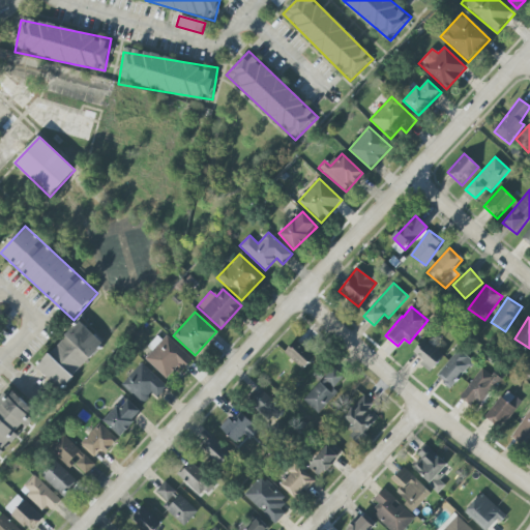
[(104,345),(80,322),(36,367),(60,389),(104,345)]
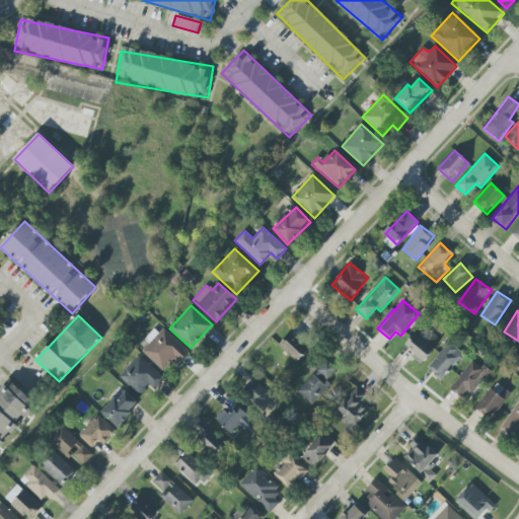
[(187,351),(160,326),(146,341),(149,344),(142,352),(165,374),(187,351)]
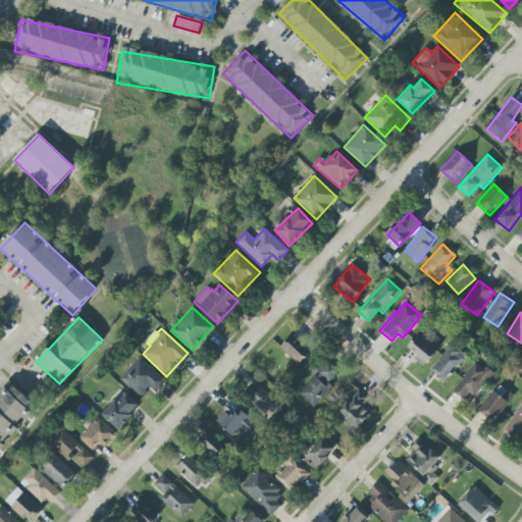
[(310,352),(292,334),(279,348),(298,365),(310,352)]
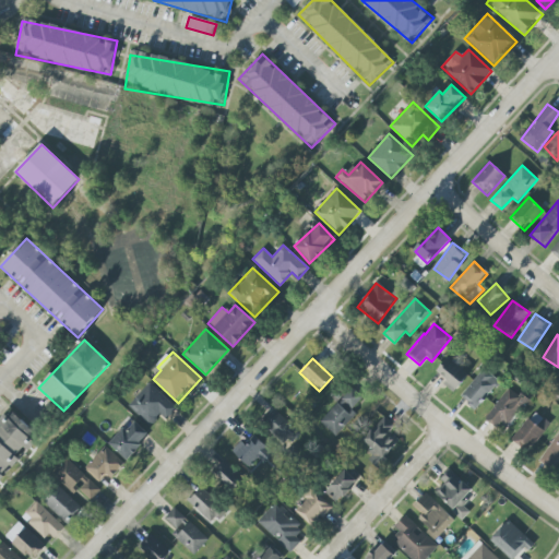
[(455,392),(467,373),(444,359),(436,375),(445,380),(443,384),(455,392)]
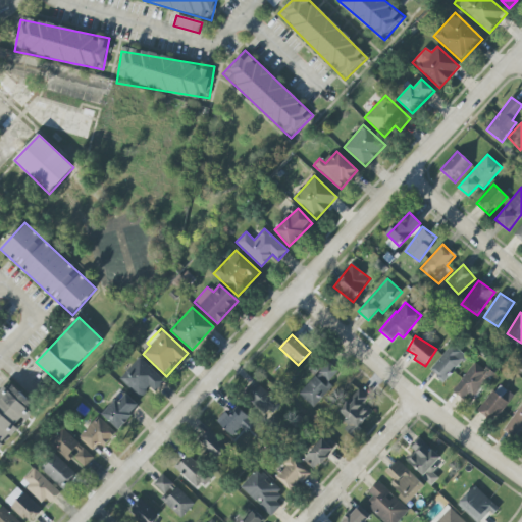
[(429,371),(444,383),(466,356),(452,344),(429,371)]
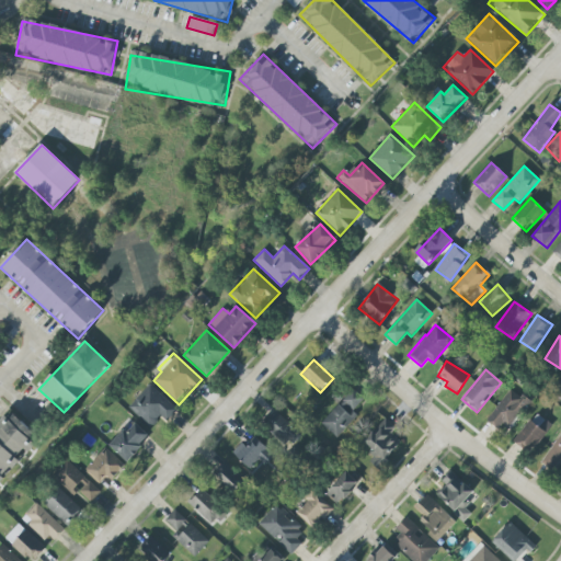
[(151,427),(160,416),(167,422),(178,409),(148,385),(128,409),(151,427)]
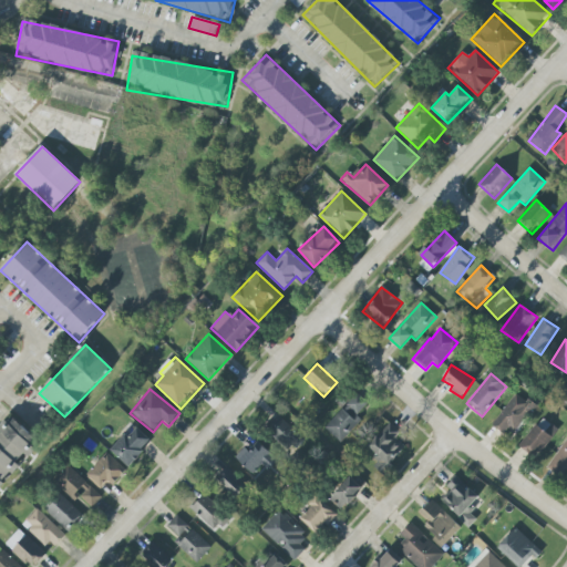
[(368,404),(357,393),(325,429),(340,443),(361,421),(357,415),(368,404)]
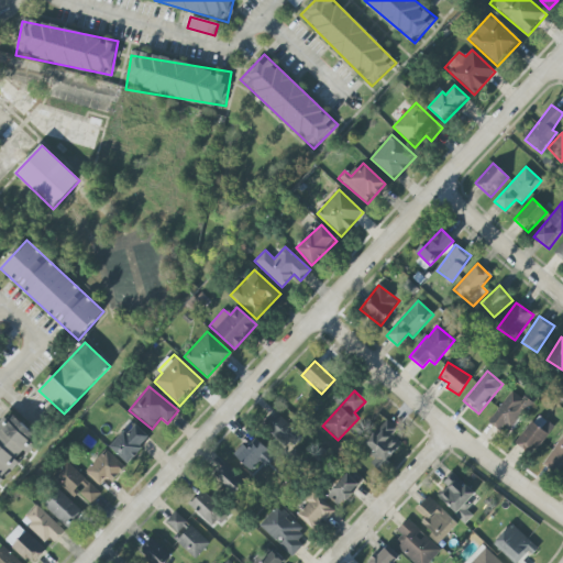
[(529,401),(510,390),(488,423),(506,435),(529,401)]
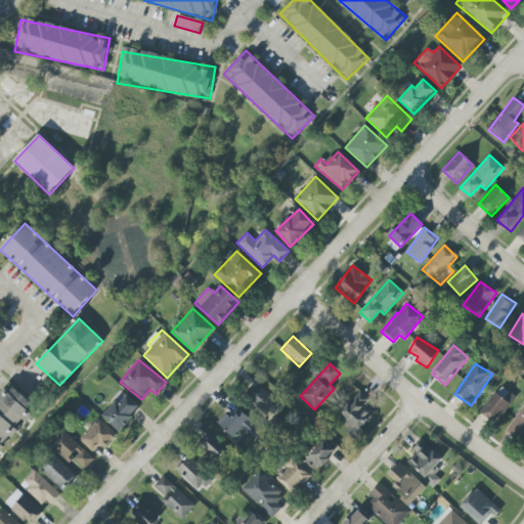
[(0,447),(17,430),(14,427),(22,419),(26,424),(33,416),(28,410),(32,405),(9,384),(0,393),(0,447)]
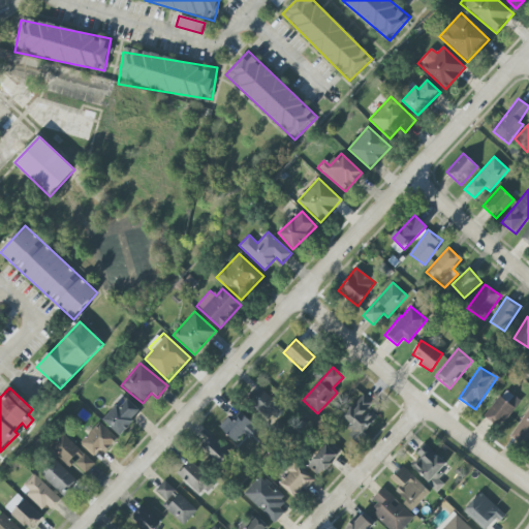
[(272,424),(284,410),(259,387),(247,401),(272,424)]
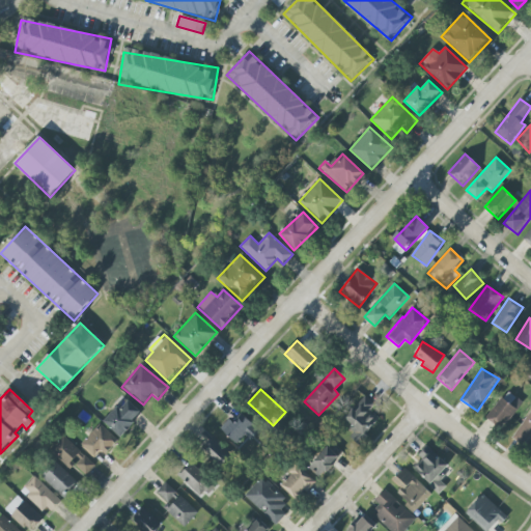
[(522,401),(505,391),(486,419),(503,429),(522,401)]
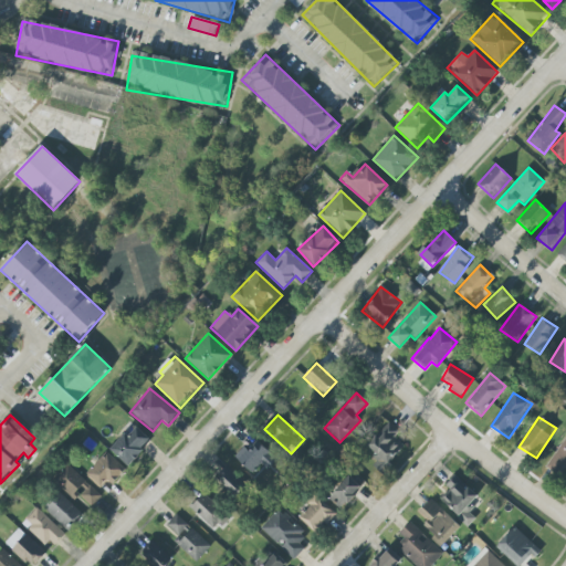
[(395,438),(400,432),(388,421),(363,449),(385,469),(405,448),(395,438)]
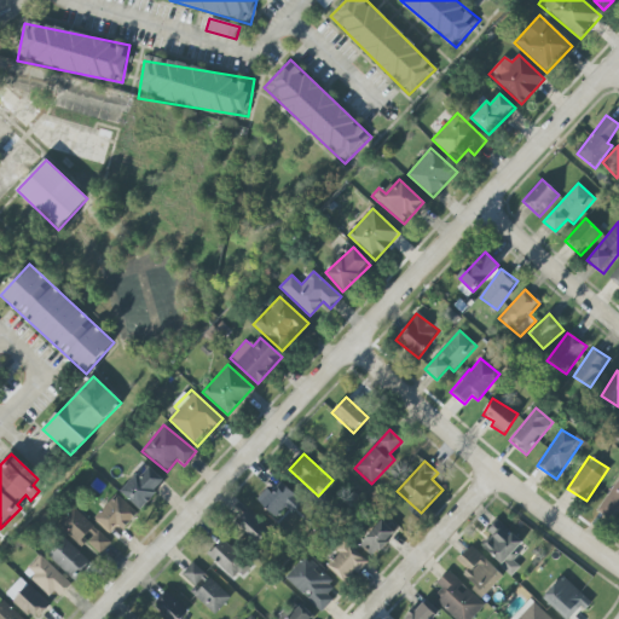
[(166,481),(150,467),(140,476),(137,473),(120,491),(140,509),(166,481)]
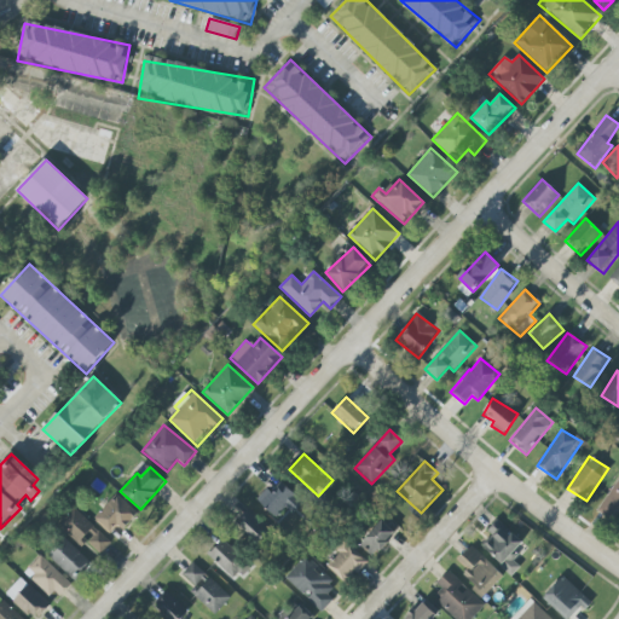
[(618,478),(597,510),(617,524),(618,519),(618,478)]
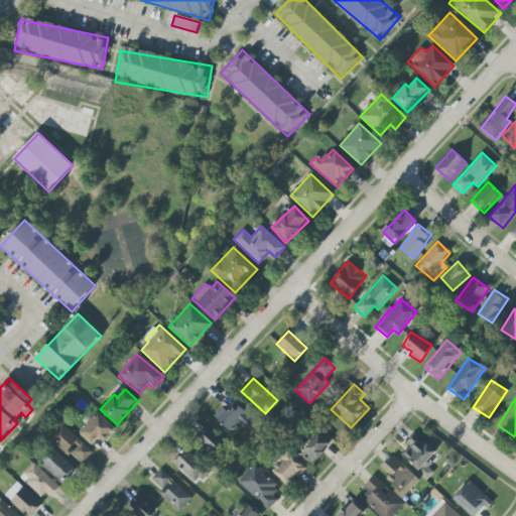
[(91,445),(98,438),(102,441),(115,428),(98,412),(78,433),(91,445)]
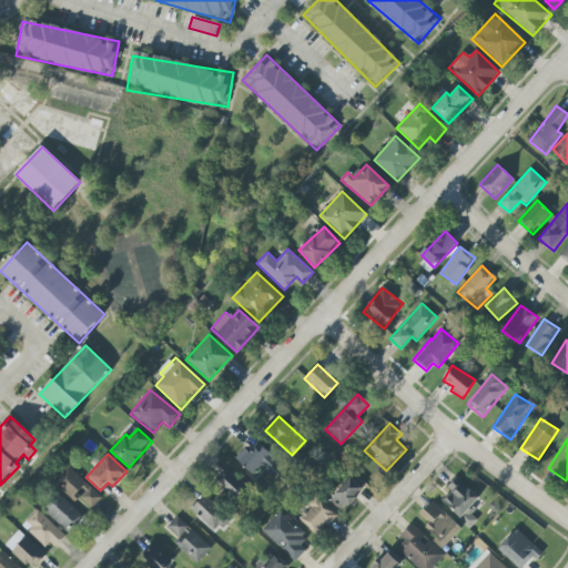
[(101,498),(68,466),(52,483),(74,503),(80,497),(91,508),(101,498)]
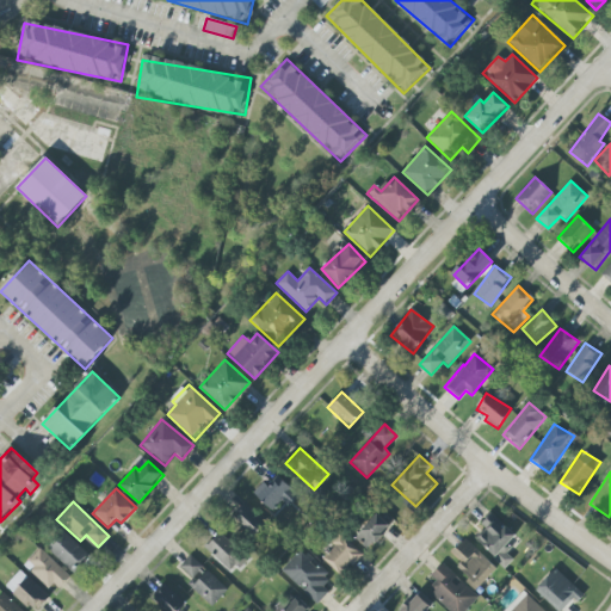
[(229,519),(251,541),(267,523),(246,503),(229,519)]
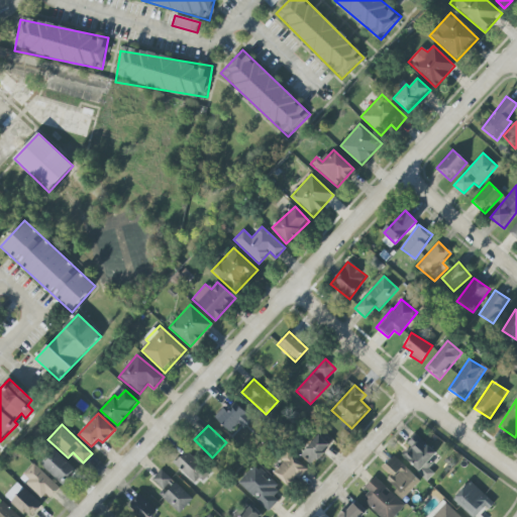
[(311,466),(331,444),(319,433),(300,455),(311,466)]
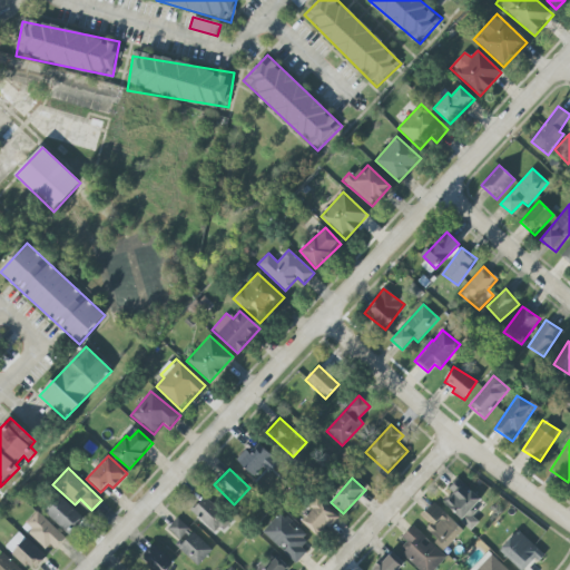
[(480,521),(470,510),(480,501),(459,478),(448,488),(453,493),(444,502),(470,530),(480,521)]
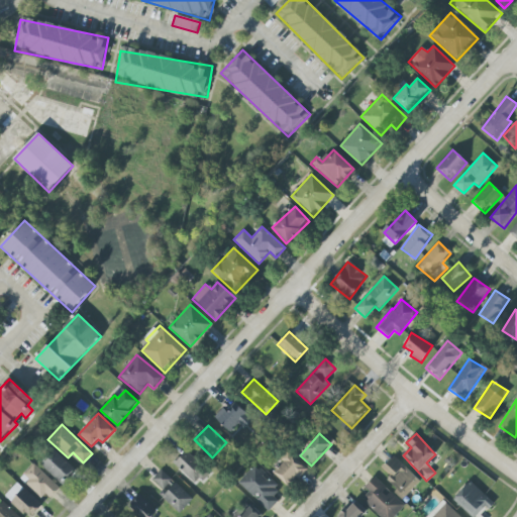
[(75,470),(53,449),(39,464),(62,485),(75,470)]
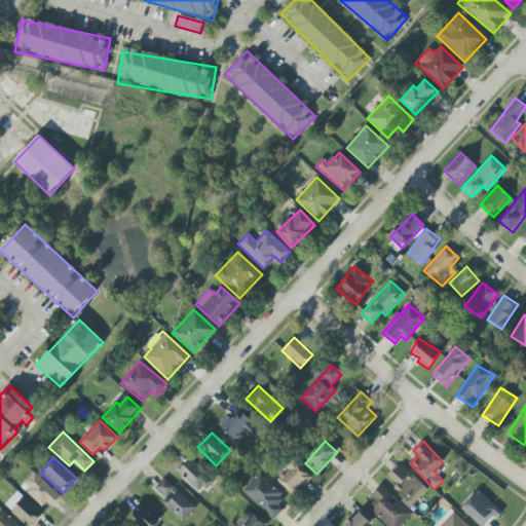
[(177,473),(200,494),(213,480),(189,458),(177,473)]
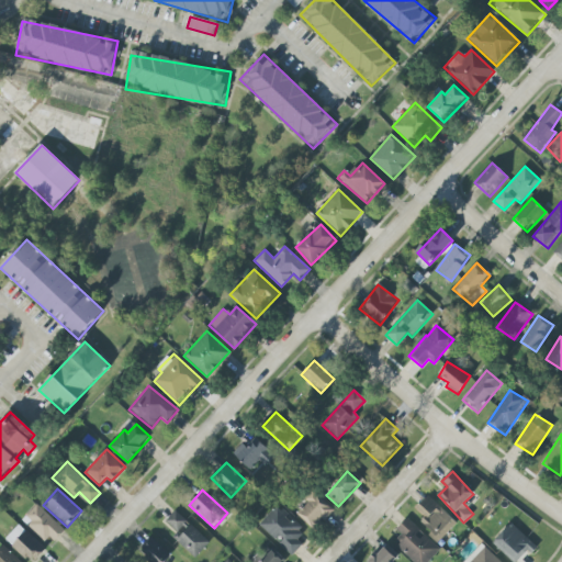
[(333,509),(314,493),(295,514),(313,530),(333,509)]
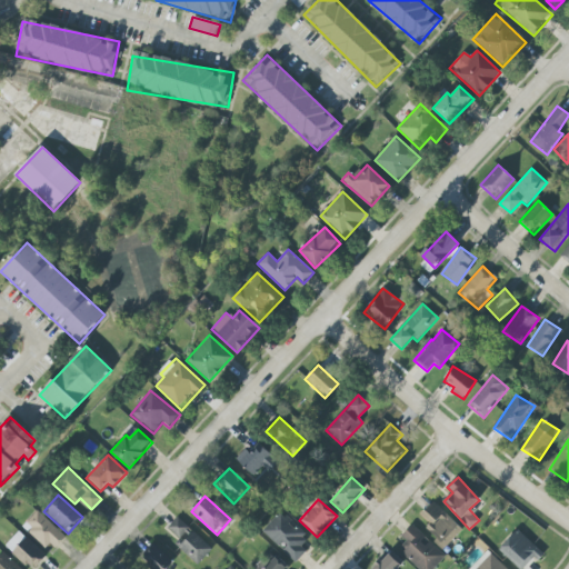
[(463,529),(433,501),(420,515),(430,523),(425,530),(445,549),(463,529)]
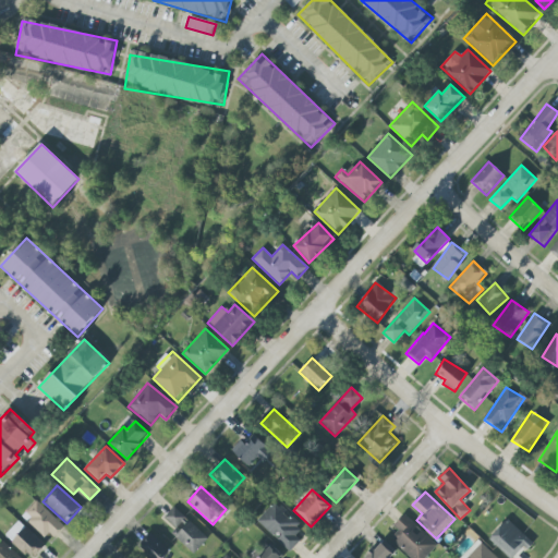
[(51,541),(64,528),(36,500),(23,514),(51,541)]
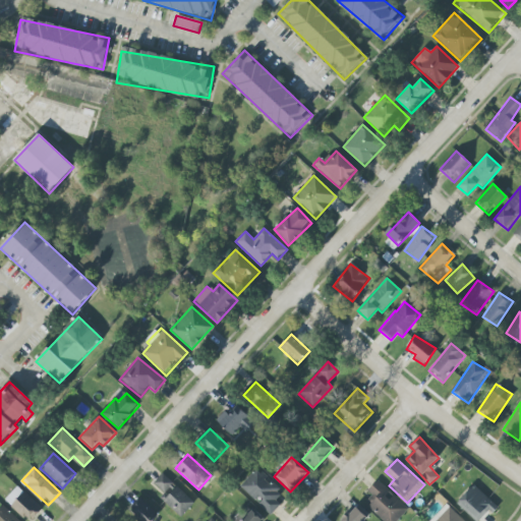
[(281,505),(274,499),(281,491),(258,468),(240,485),(270,516),(281,505)]
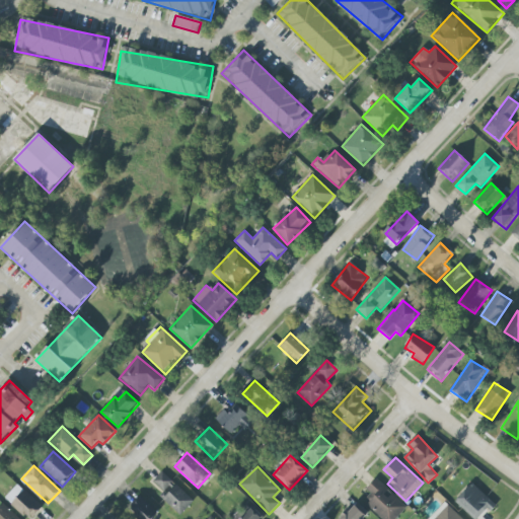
[(152,482),(164,494),(161,498),(179,516),(194,502),(162,471),(152,482)]
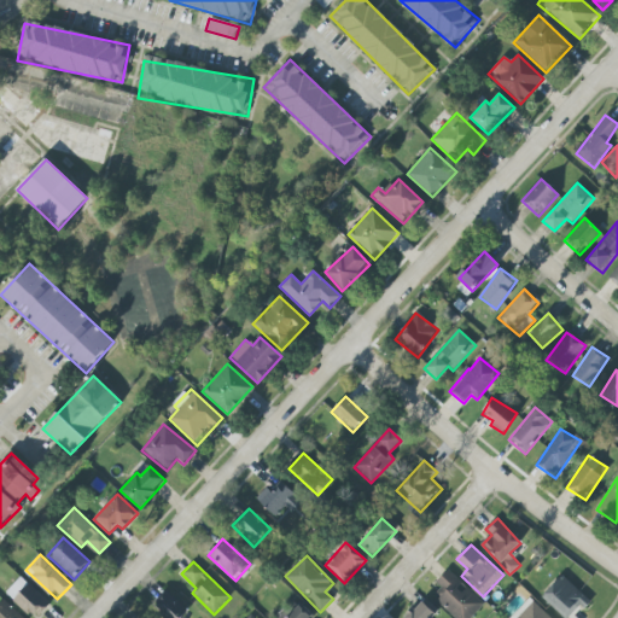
[(455,617),(470,617),(484,605),(448,570),(436,583),(443,590),(436,599),(455,617)]
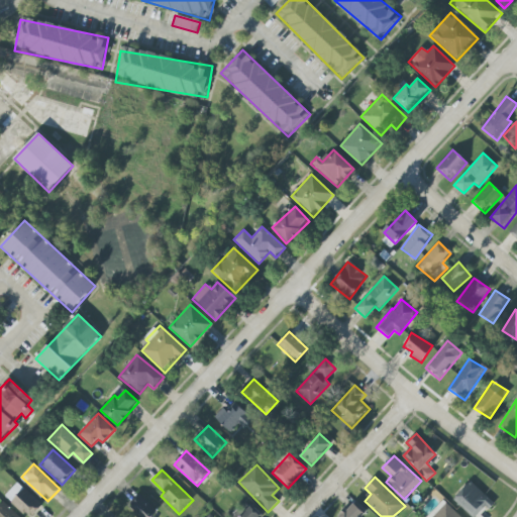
[(471,516),(478,516),(492,502),(470,481),(452,500),(471,516)]
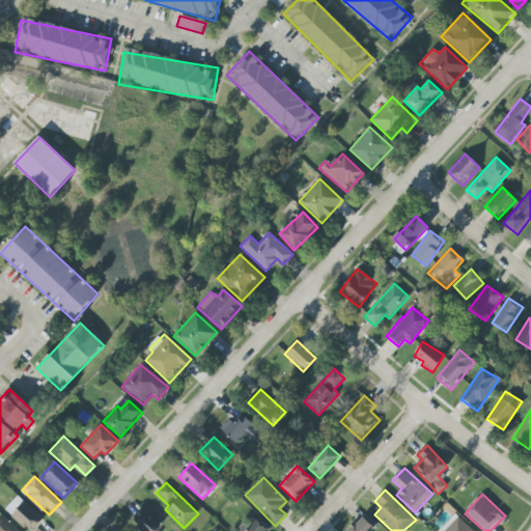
[(5,509),(27,530),(32,530),(44,520),(18,495),(5,509)]
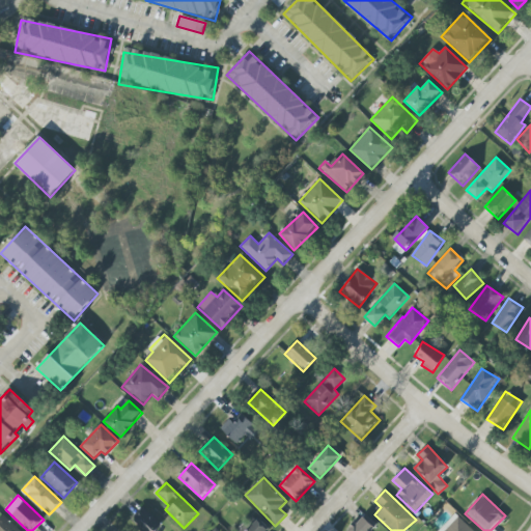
[(155,530),(162,523),(143,507),(131,523),(141,530),(155,530)]
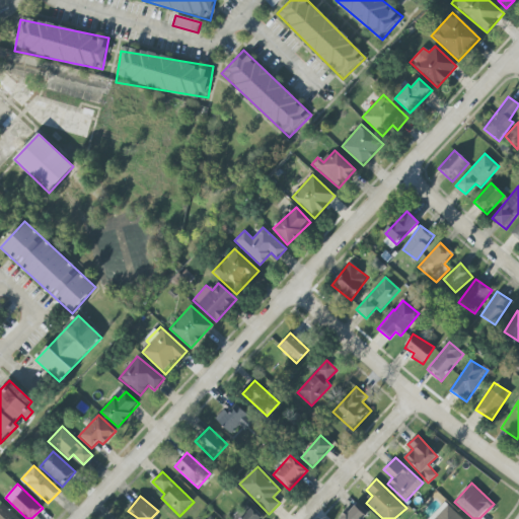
[(362,518),(368,514),(357,503),(351,510),(349,508),(338,518),(362,518)]
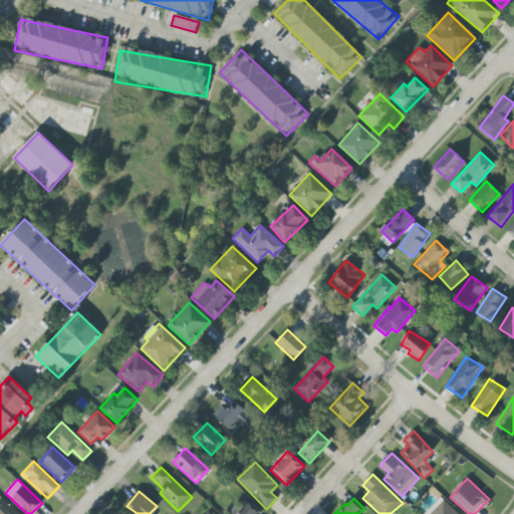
[(0,513),(19,513),(2,499),(0,501),(0,513)]
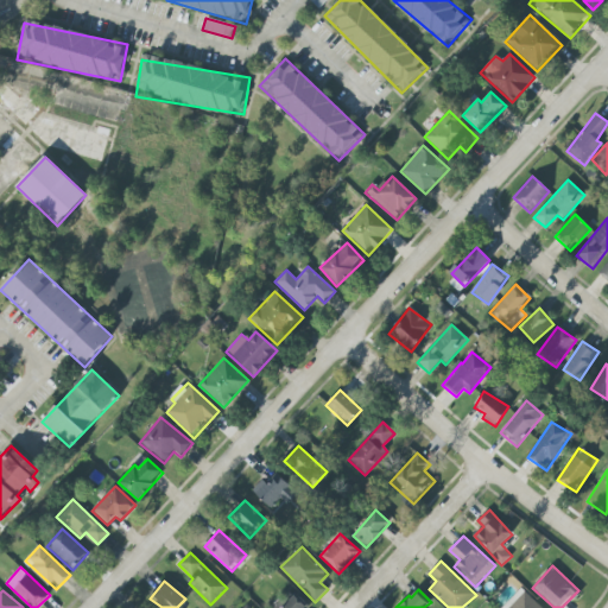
[(305,607),(291,590),(268,607),(305,607)]
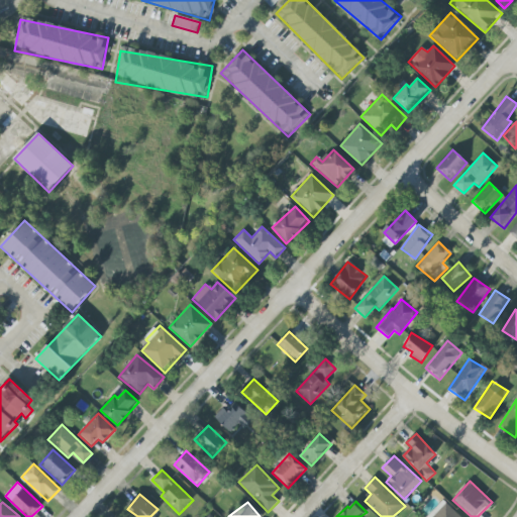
[(432,516),(459,516),(445,503),(432,516)]
